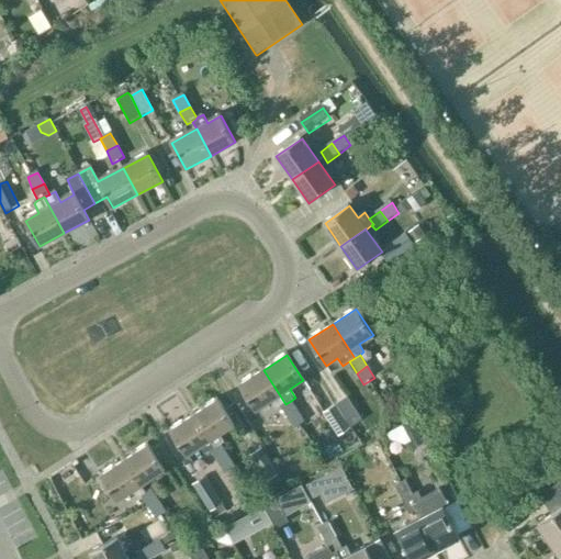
[(285,404),(264,370),(239,386),(256,411),(271,401),(276,410),(280,407),(285,404)]
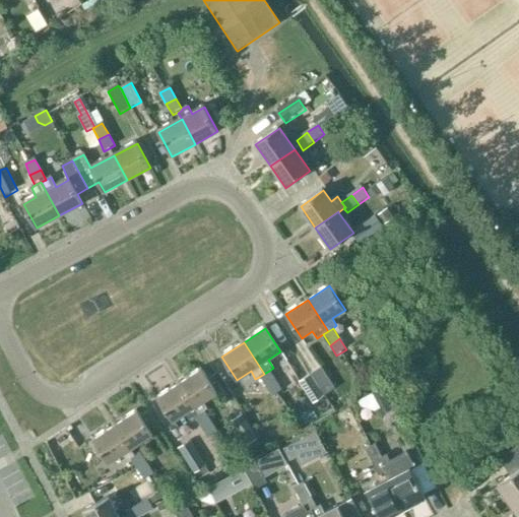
[(322,369),(311,376),(324,397),(336,390),(322,369)]
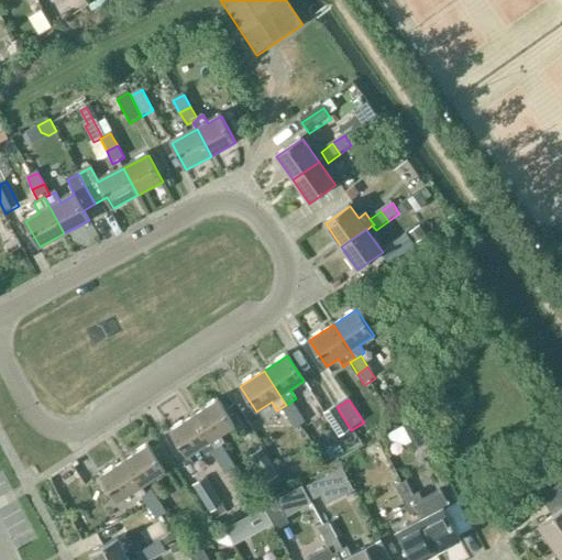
[(234,427),(218,401),(194,416),(216,450),(222,447),(226,445),(220,436),(234,427)]
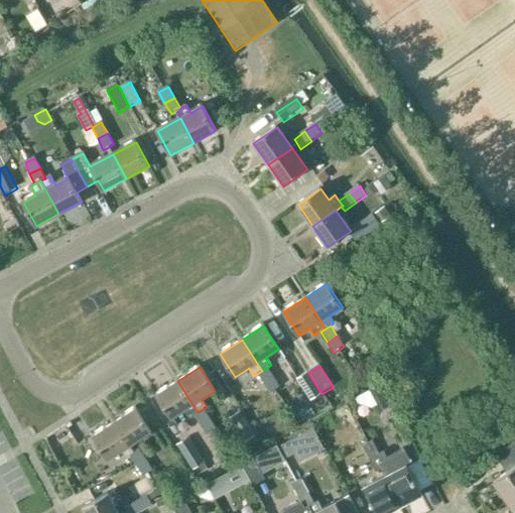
[(267,368),(262,371),(257,374),(264,384),(273,378),(267,368)]
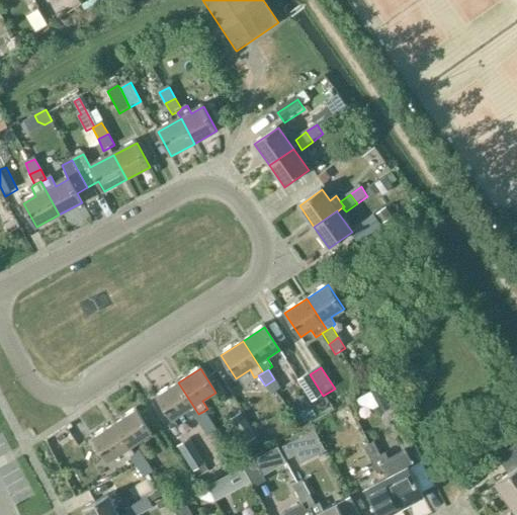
[(312,404),(323,396),(310,374),(298,381),(312,404)]
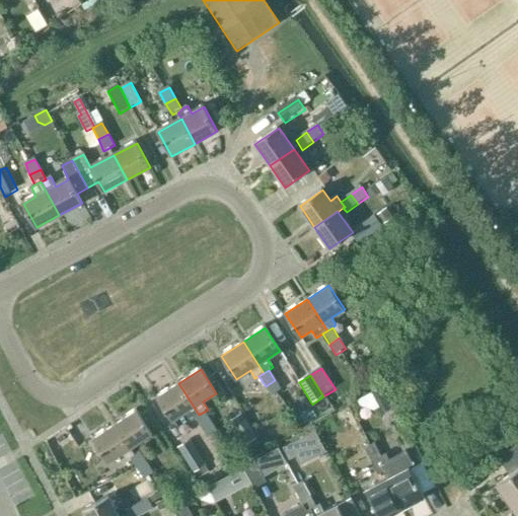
[(282,390),(275,380),(266,386),(272,396),(282,390)]
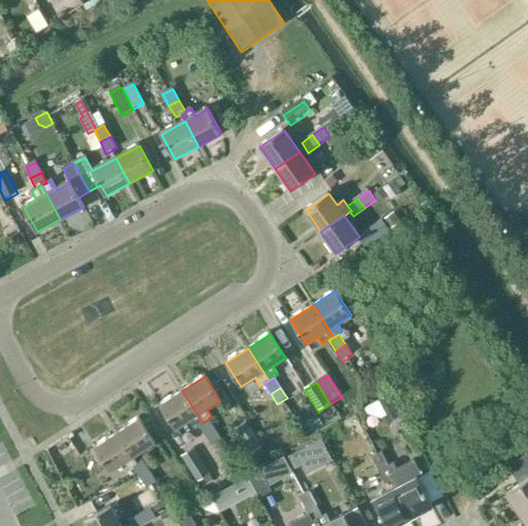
[(203,423),(182,391),(160,405),(176,429),(189,421),(194,428),(198,426),(203,423)]
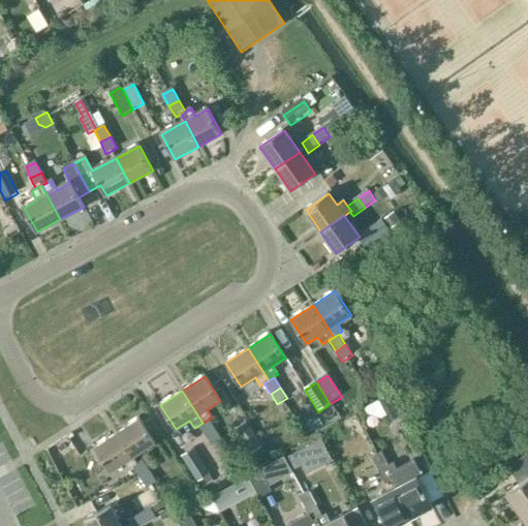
[(392,423),(403,416),(393,396),(381,402),(392,423)]
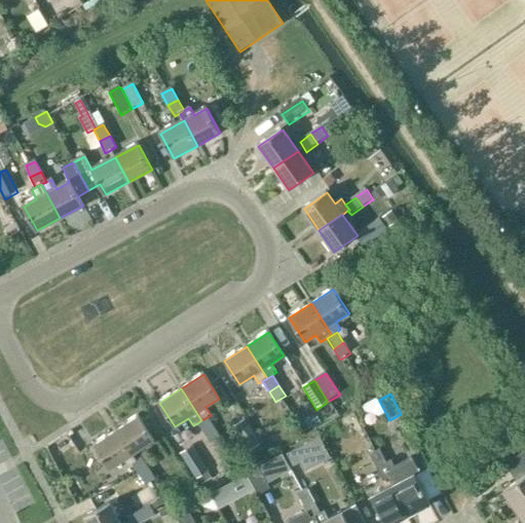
[(139,417),(117,432),(132,454),(154,441),(139,417)]
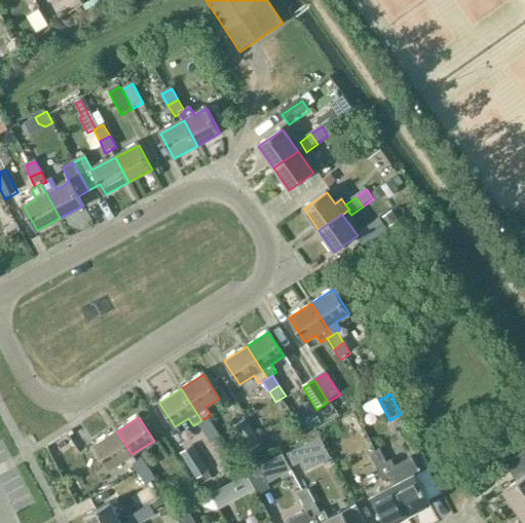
[(208,417),(201,420),(197,423),(204,434),(214,427),(208,417)]
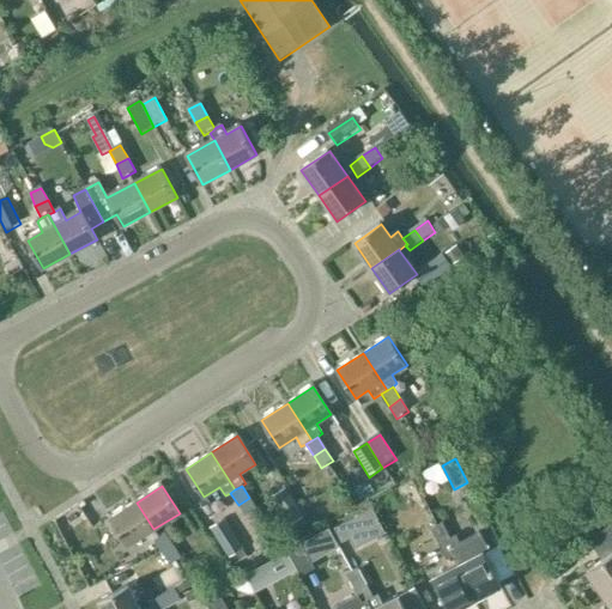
[(286,488),(273,498),(291,527),(306,518),(286,488)]
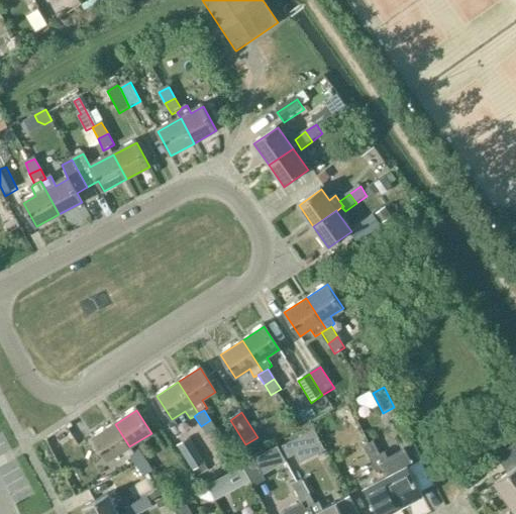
[(210,420),(201,426),(207,437),(217,430),(210,420)]
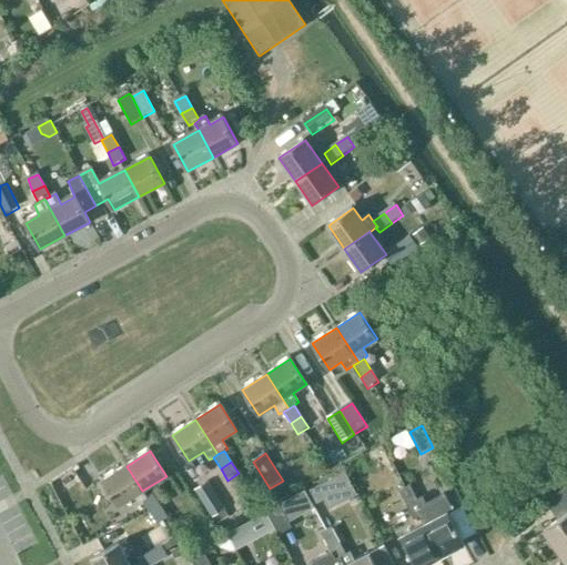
[(142,491),(127,466),(102,482),(119,506),(133,497),(139,505),(143,503),(149,501),(148,498),(142,491)]
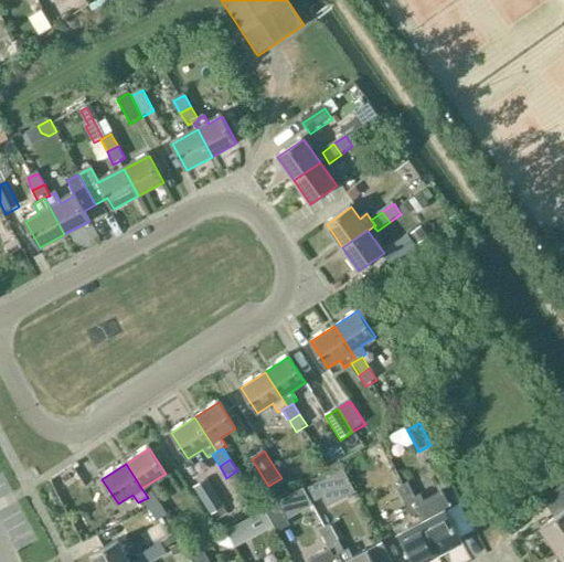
[(344,472),(309,489),(316,502),(322,499),(327,508),(355,494),(344,472)]
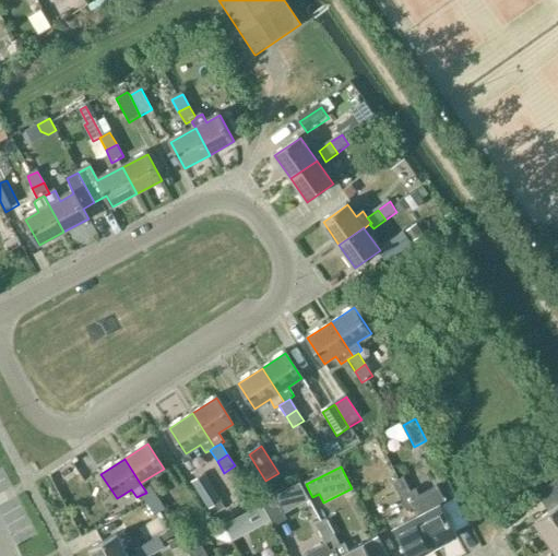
[(204,475),(193,483),(211,511),(223,504),(204,475)]
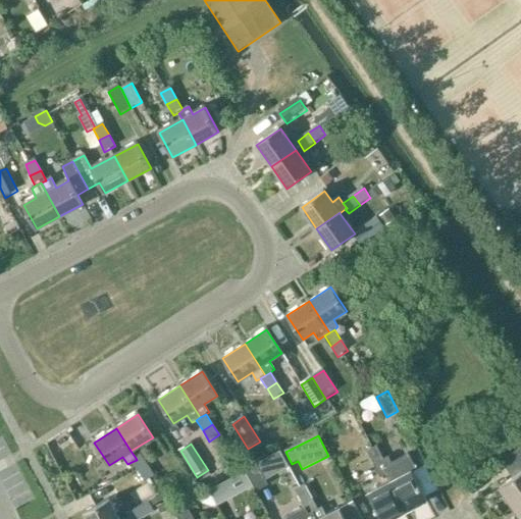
[(520,447),(500,461),(510,475),(520,466),(520,447)]
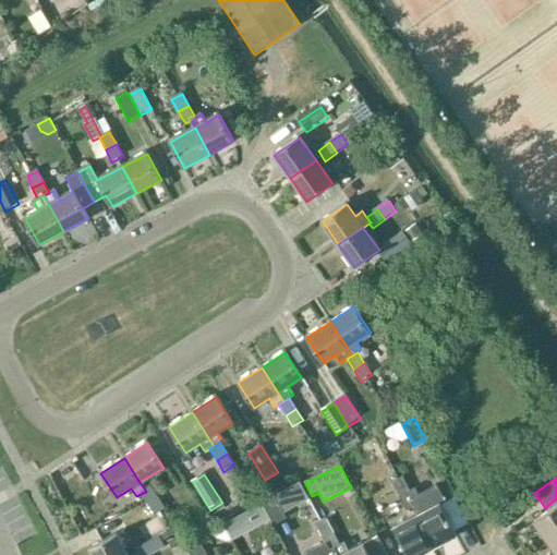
[(404,479),(394,484),(401,497),(412,492),(411,490),(404,479)]
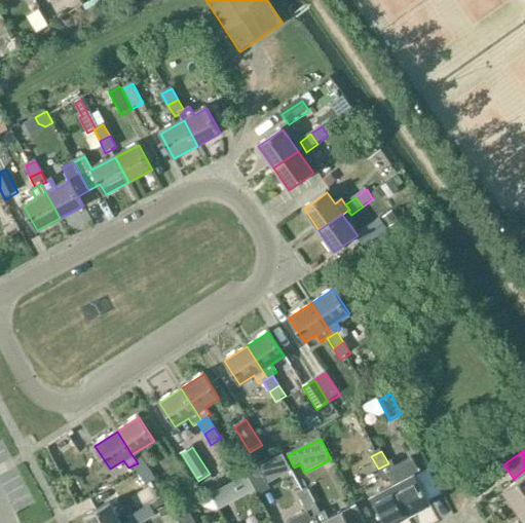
[(283,456),(259,469),(260,471),(268,485),(292,472),(283,456)]
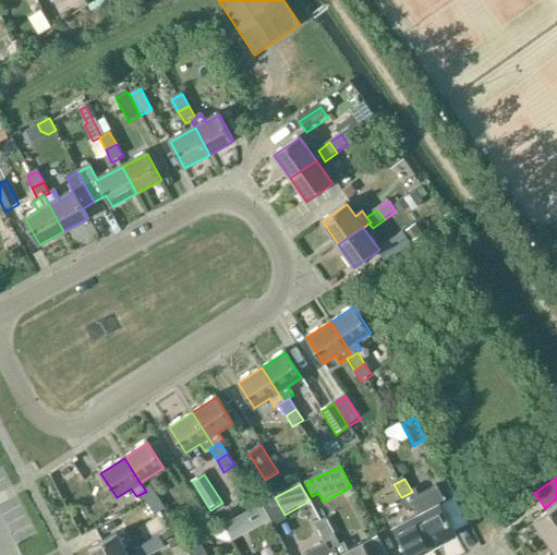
[(412,492),(401,497),(409,510),(412,508),(416,517),(433,546),(457,534),(440,504),(446,501),(437,485),(419,495),(415,487),(411,490),(412,492)]
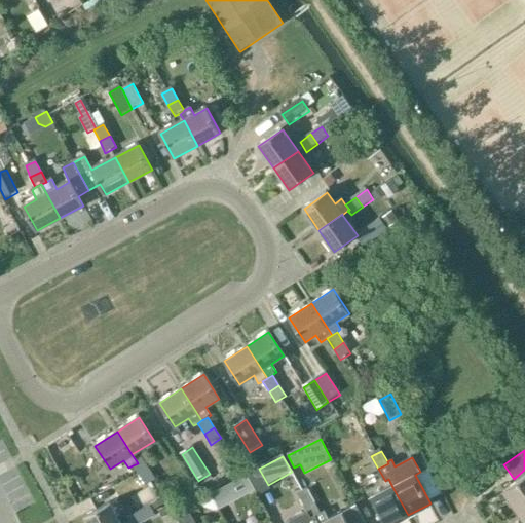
[(149,470),(142,458),(137,461),(138,463),(133,465),(139,476),(149,470)]
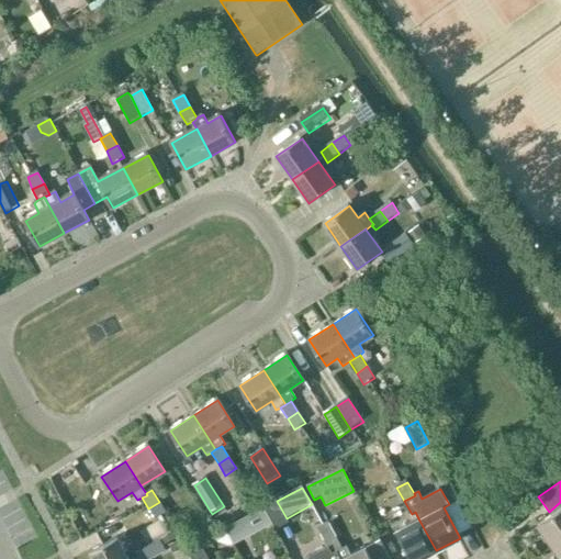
[(167,514),(159,502),(148,509),(156,520),(167,514)]
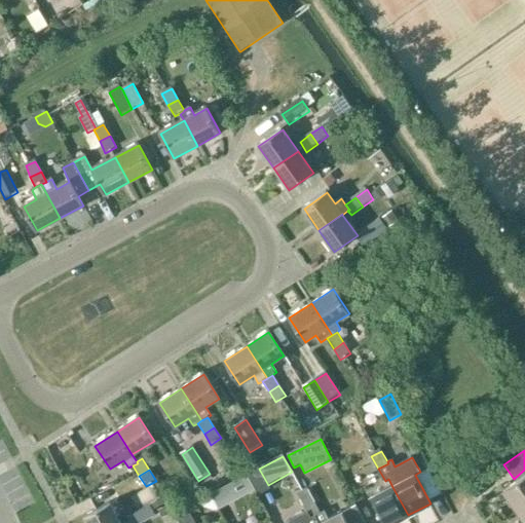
[(260,471),(248,477),(259,496),(270,490),(268,485),(260,471)]
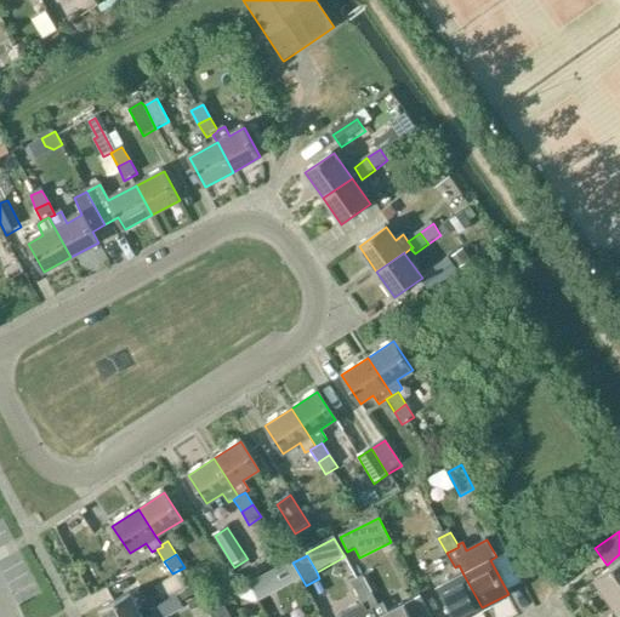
[(619,561),(593,580),(612,604),(619,598),(619,561)]
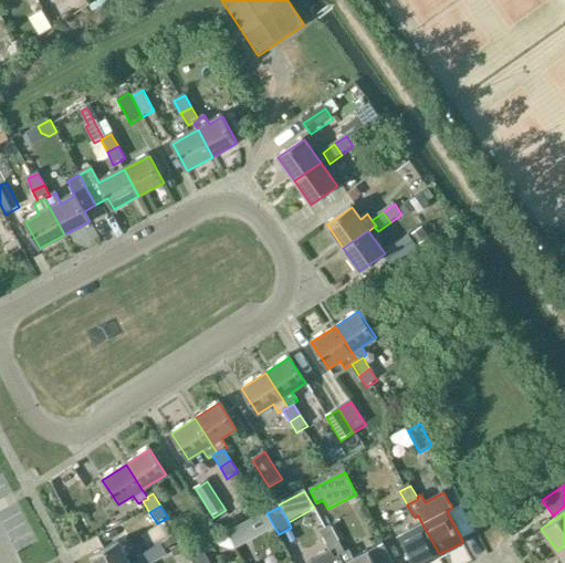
[(422,562),(439,554),(422,524),(398,537),(411,562),(422,562)]
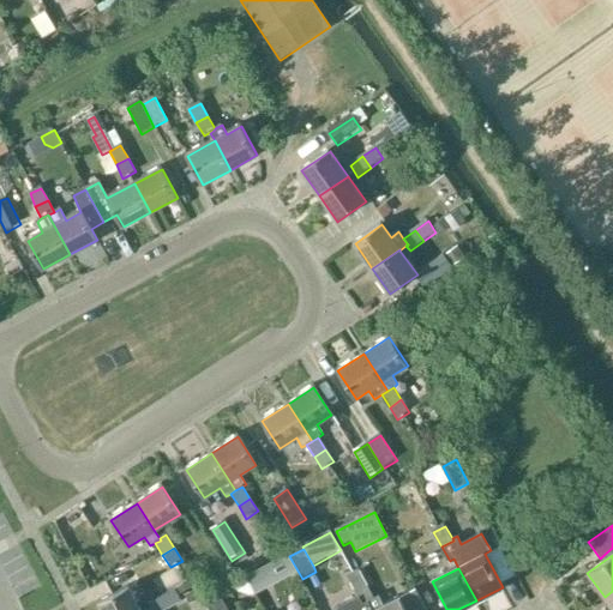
[(360,571),(354,574),(348,577),(356,591),(368,585),(360,571)]
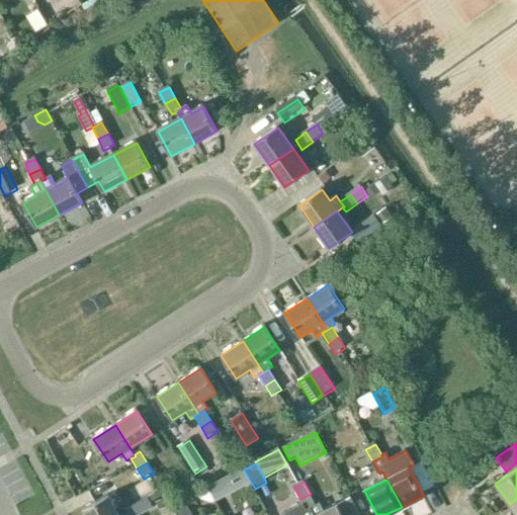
[(317,506),(311,494),(300,499),(304,505),(307,511),(312,509),(315,514),(343,514),(338,505),(325,512),(321,504),(317,506)]
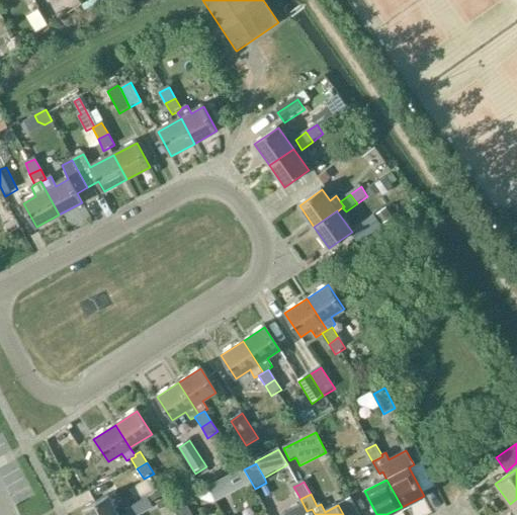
[(84,509),(86,514),(117,514),(108,496),(84,509)]
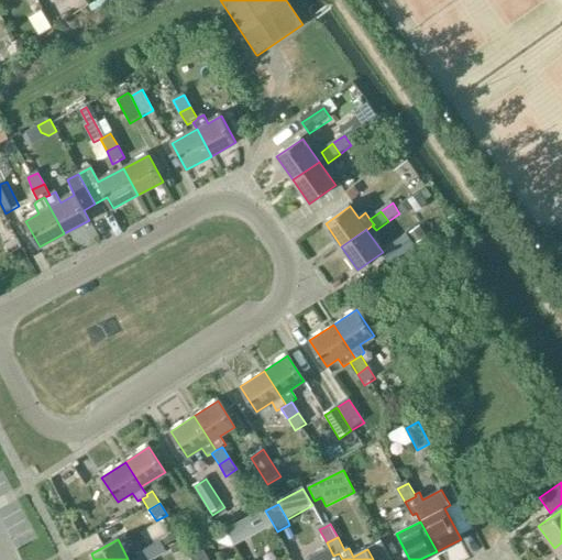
[(166,553),(162,542),(149,549),(154,559),(157,559),(166,553)]
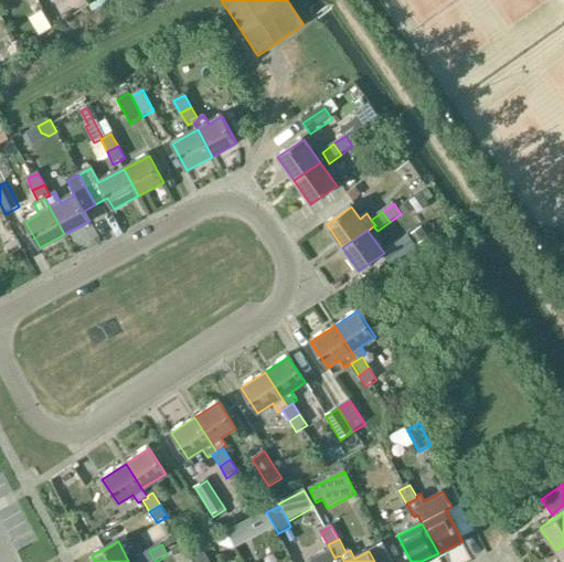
[(209,561),(203,550),(190,557),(192,561),(209,561)]
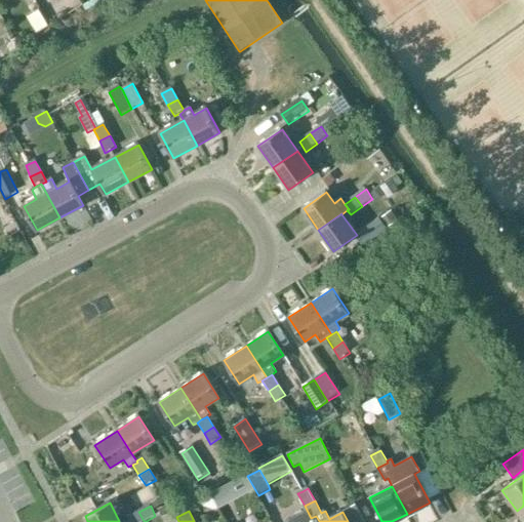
[(144,521),(138,512),(127,518),(128,521),(144,521)]
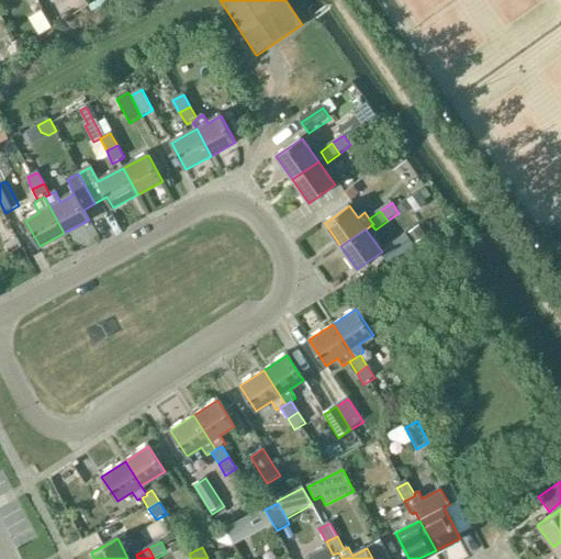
[(341,558),(338,552),(333,555),(329,548),(311,558),(341,558)]
